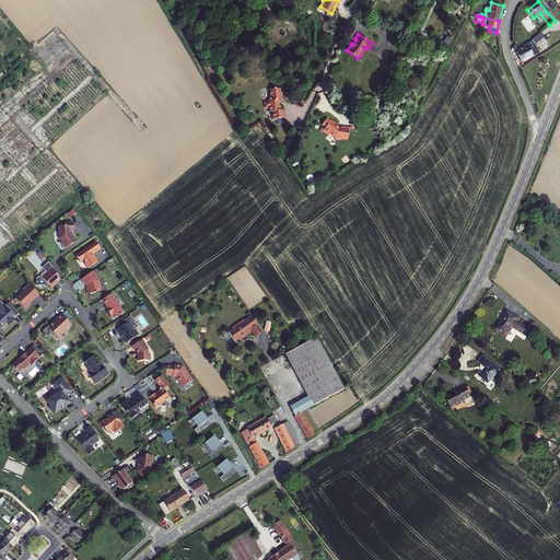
[(521,63),(538,51),(533,42),(538,37),(536,35),(521,47),(522,48),(514,54),(521,63)]
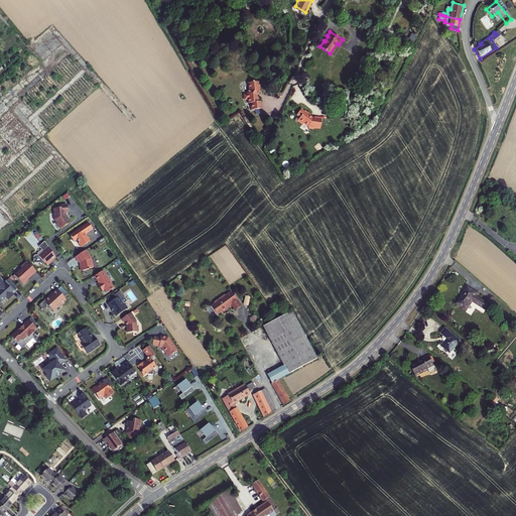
[(337,43),(330,53),(334,55),(340,45),(339,44),(337,43)]
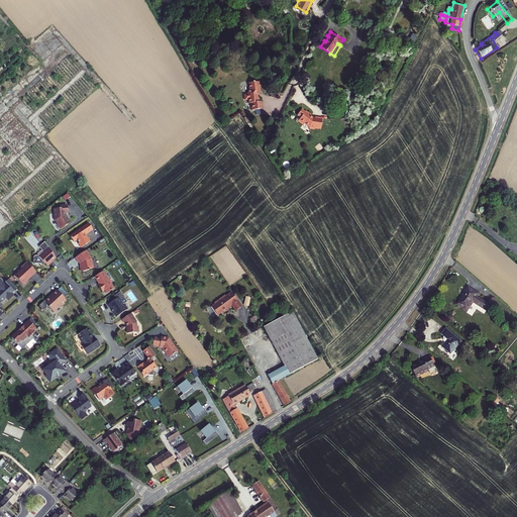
[(260,82),(247,83),(248,90),(245,94),(242,94),(243,100),(246,99),(246,102),(248,103),(249,110),(261,109),(260,102),(256,102),(255,96),(259,93),(260,93),(260,90),(260,82)]
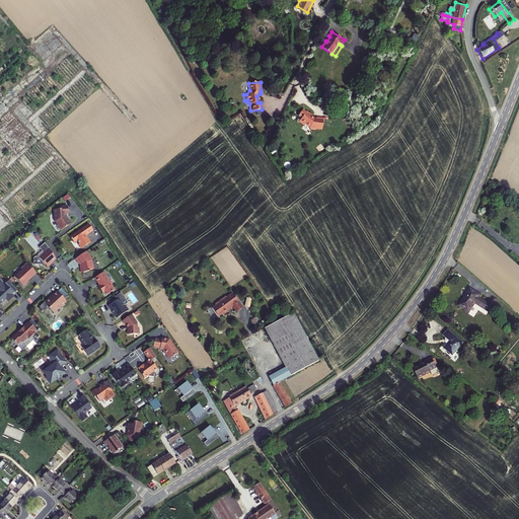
[(322,129),(323,118),(316,118),(316,119),(314,119),(312,117),(312,116),(307,112),(306,113),(303,109),(299,116),(302,119),(300,122),(305,126),(306,125),(311,128),(311,129),(316,130),(316,129),(322,129)]
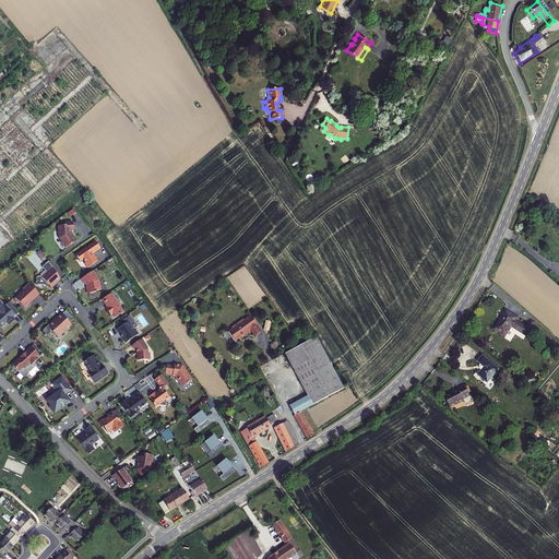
[(61,242),(66,248),(75,240),(71,235),(70,234),(70,230),(73,230),(72,222),(64,223),(64,225),(58,226),(59,238),(62,241),(61,242)]
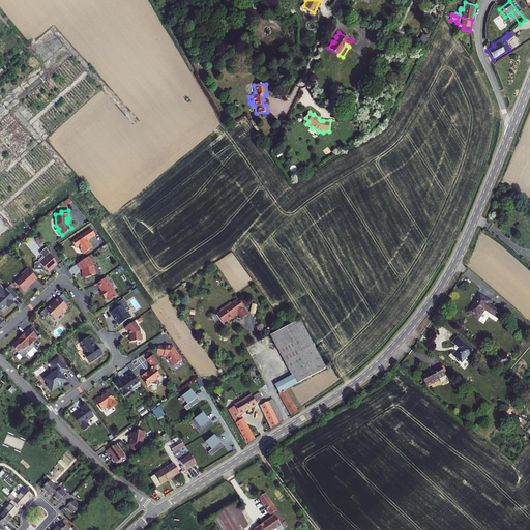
[(95,235),(90,229),(71,242),(76,248),(79,246),(81,248),(80,249),(83,254),(92,247),(89,243),(87,240),(95,235)]
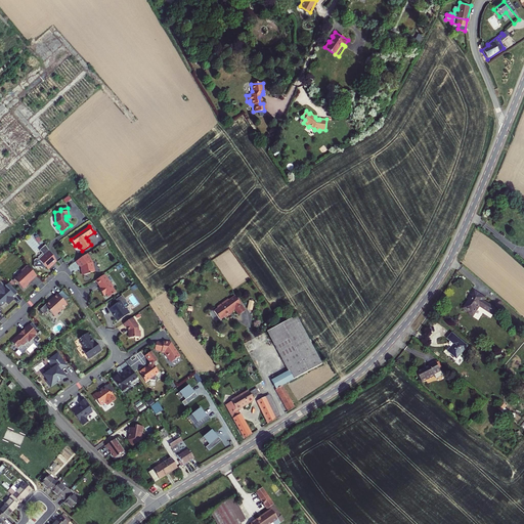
[(56,261),(45,246),(39,251),(43,255),(38,259),(36,259),(34,261),(34,267),(41,267),(46,267),(48,270),(53,265),(52,264),(56,261)]
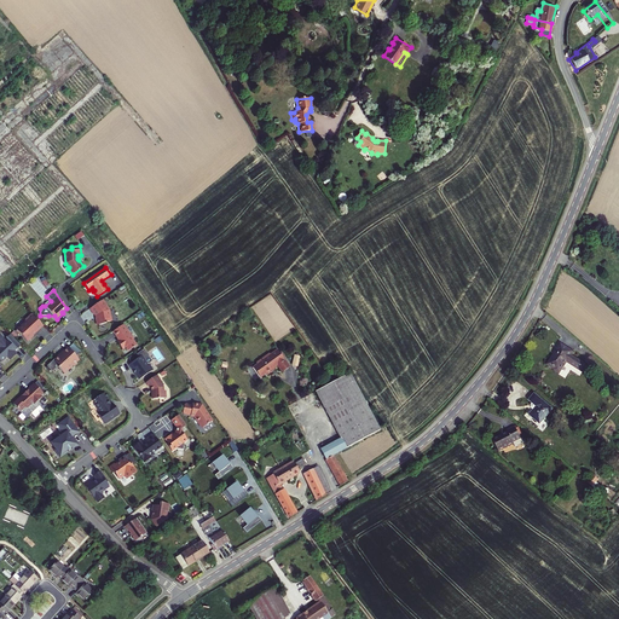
[(103,300),(90,308),(93,314),(96,313),(96,314),(97,318),(96,319),(97,324),(98,325),(105,324),(105,323),(111,322),(108,308),(105,305),(105,304),(103,300)]
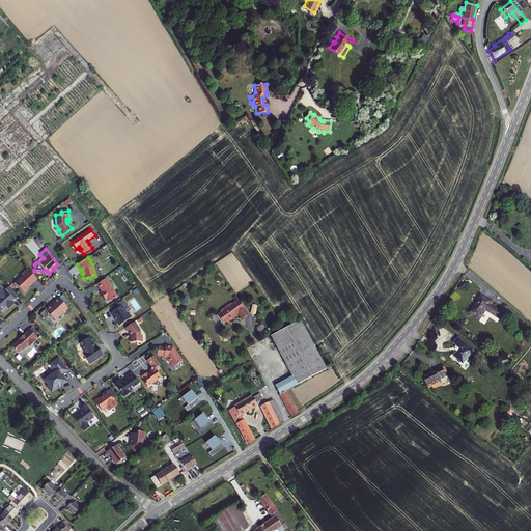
[(36,279),(27,270),(23,274),(23,276),(15,283),(24,294),(29,288),(27,286),(30,284),(31,285),(36,279)]
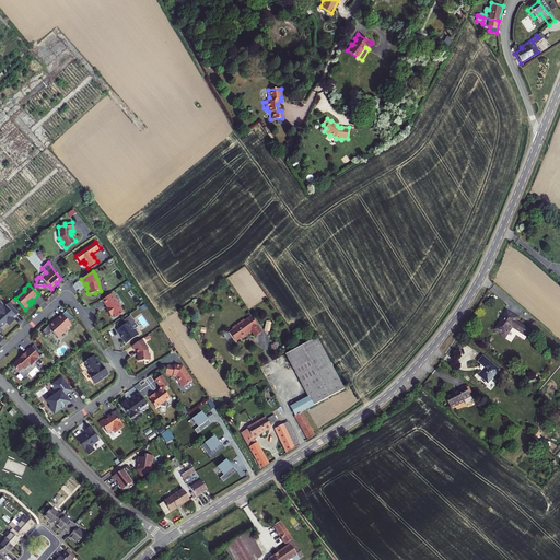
[(120,307),(112,293),(102,300),(106,306),(106,305),(107,307),(109,310),(107,312),(111,316),(114,314),(116,317),(124,313),(120,307)]
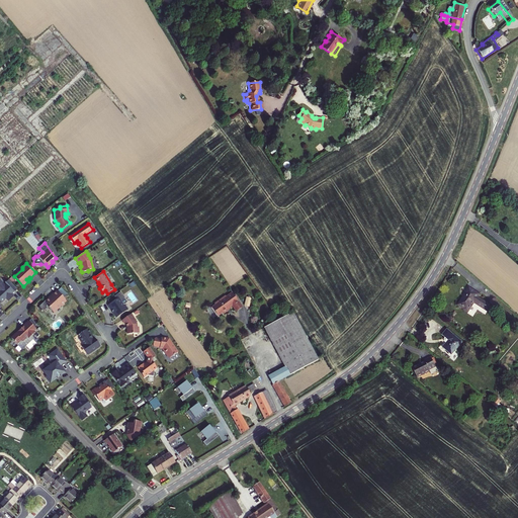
[(14,292),(17,289),(8,280),(5,283),(6,284),(5,286),(0,280),(0,301),(1,303),(6,298),(9,301),(13,296),(11,293),(13,291),(14,292)]
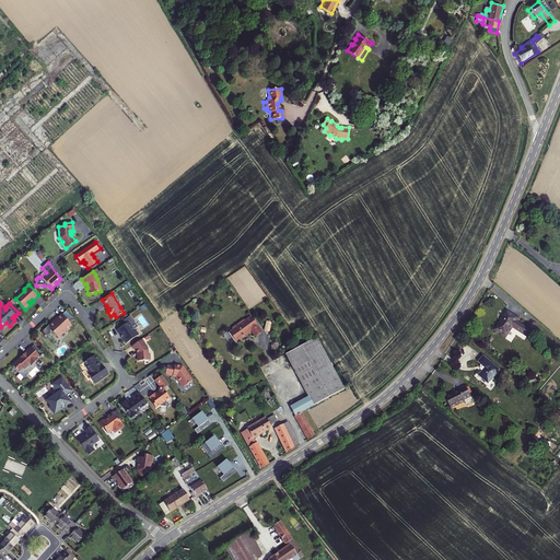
[(66,311),(62,315),(69,323),(73,318),(66,311)]
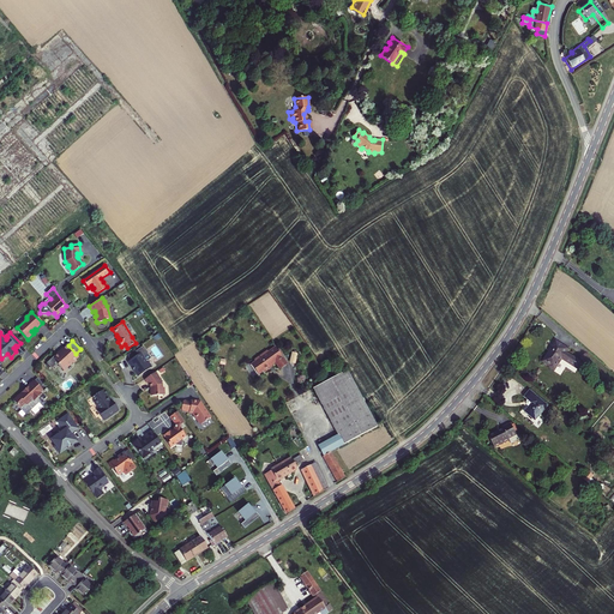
[(570,353),(558,344),(542,365),(549,369),(547,372),(553,377),(564,362),(578,373),(583,366),(569,355),(570,353)]
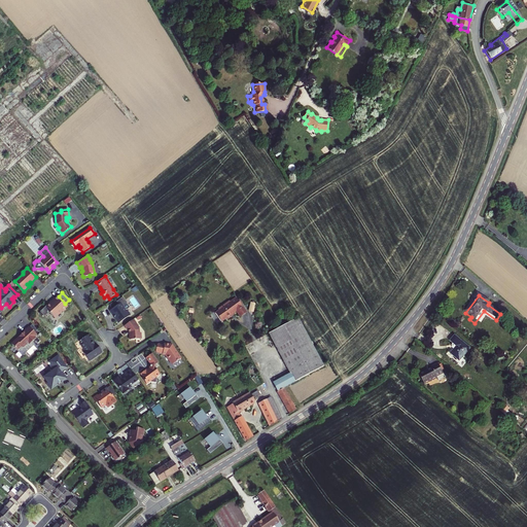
[(66,308),(68,307),(65,304),(59,296),(58,296),(53,301),(54,302),(50,305),(47,305),(47,308),(40,314),(45,319),(48,316),(47,315),(49,313),(55,318),(63,311),(65,311),(66,310),(66,308)]
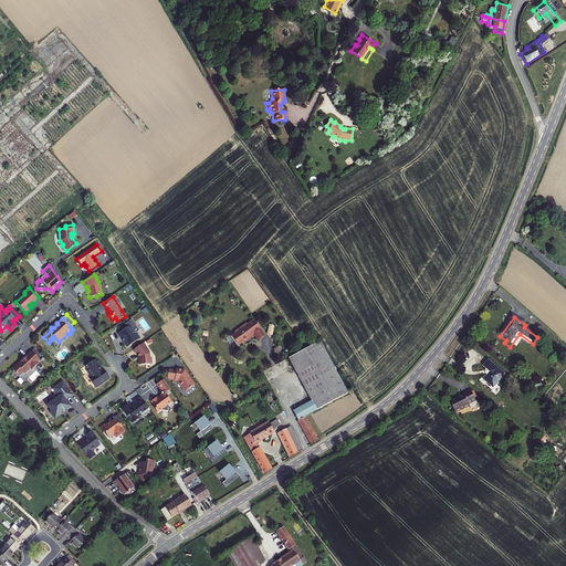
[(118,334),(127,347),(139,339),(135,334),(139,331),(132,320),(125,324),(127,327),(121,332),(118,334)]
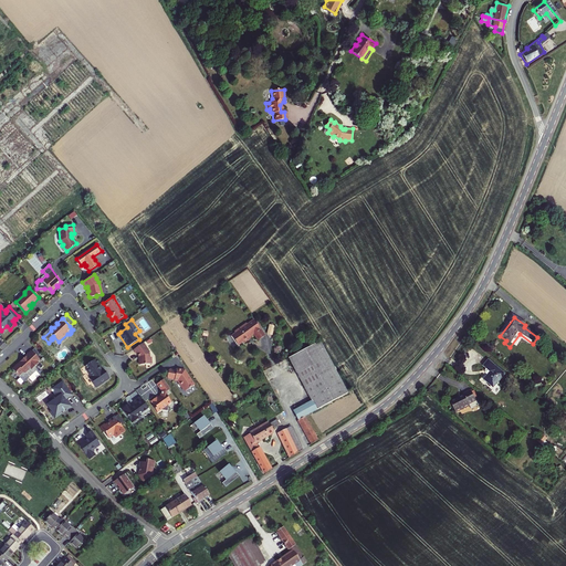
[(236,333),(231,336),(238,345),(243,342),(243,343),(249,339),(248,338),(250,336),(253,334),(258,341),(265,336),(259,327),(260,326),(257,322),(255,323),(253,320),(247,324),(247,323),(234,332),(236,333)]
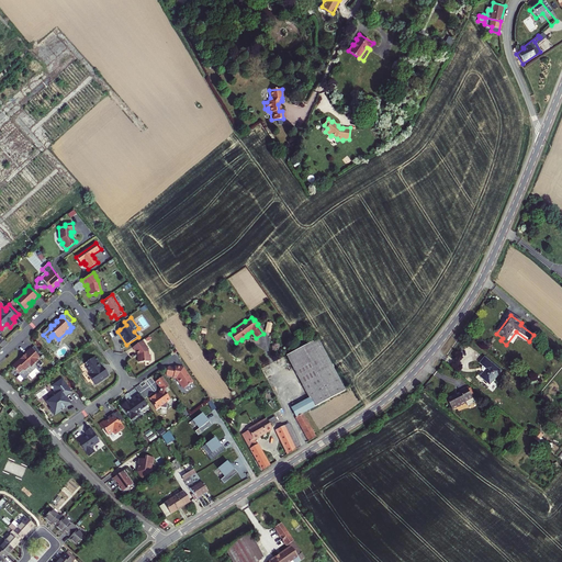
[(116,325),(120,329),(126,325),(124,322),(123,321),(116,325)]
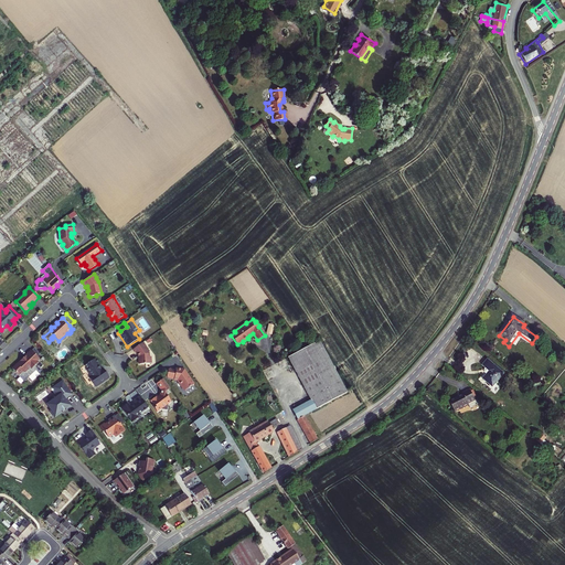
[(347,393),(319,341),(288,358),(311,400),(316,409),(347,393)]
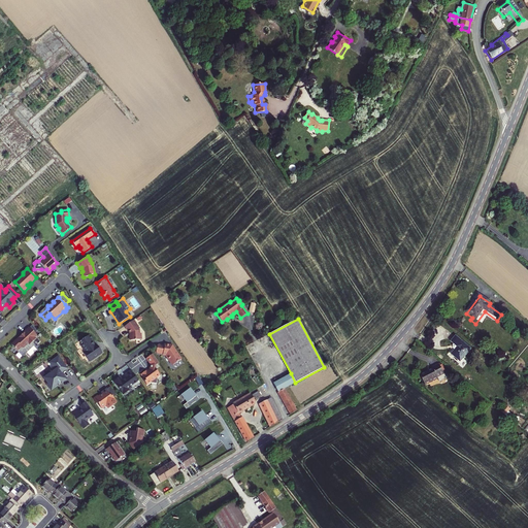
[(136,324),(133,320),(125,326),(130,333),(130,340),(141,339),(140,333),(139,333),(139,330),(138,329),(139,328),(137,326),(136,325),(136,324)]
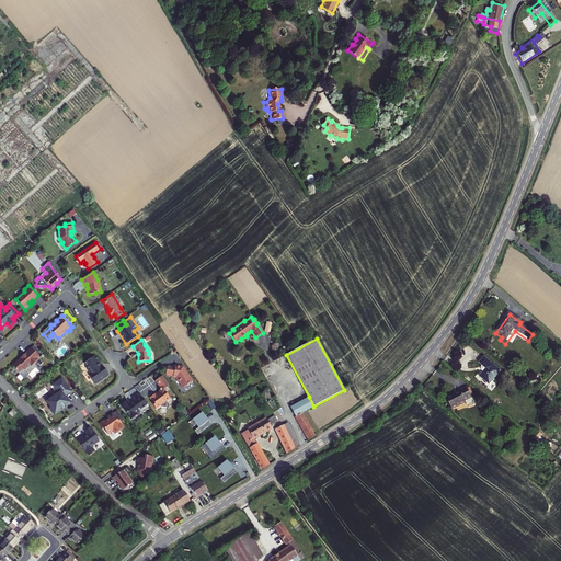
[(24,355),(12,366),(19,373),(23,368),(24,369),(29,366),(29,367),(32,364),(33,365),(38,361),(36,358),(39,356),(37,354),(32,348),(31,347),(24,354),(24,355)]
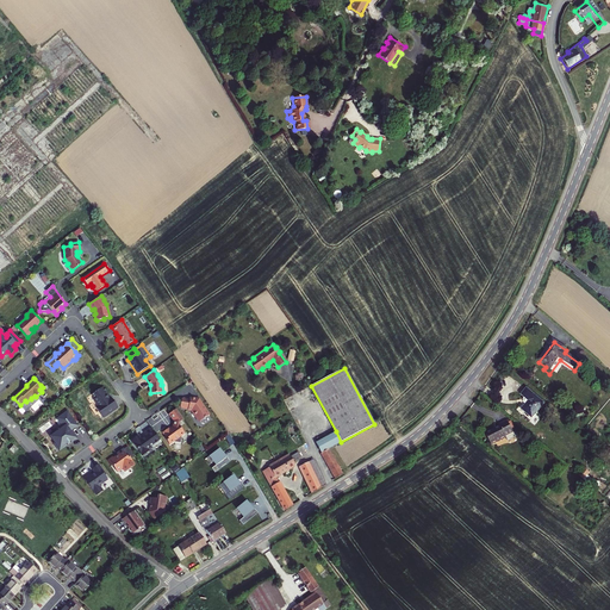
[(100,412),(103,416),(110,411),(110,412),(118,408),(112,399),(111,400),(110,399),(107,399),(107,396),(106,394),(106,393),(106,392),(106,390),(105,388),(103,387),(92,394),(95,400),(95,402),(99,406),(98,406),(100,410),(100,412)]
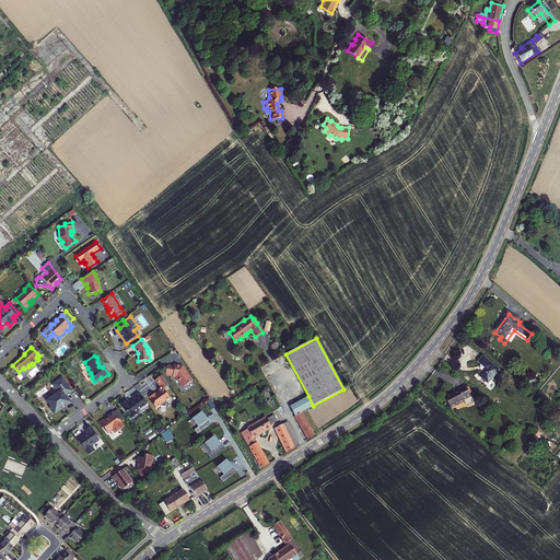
[(483,369),(476,376),(486,385),(499,371),(482,357),(477,363),(483,369)]
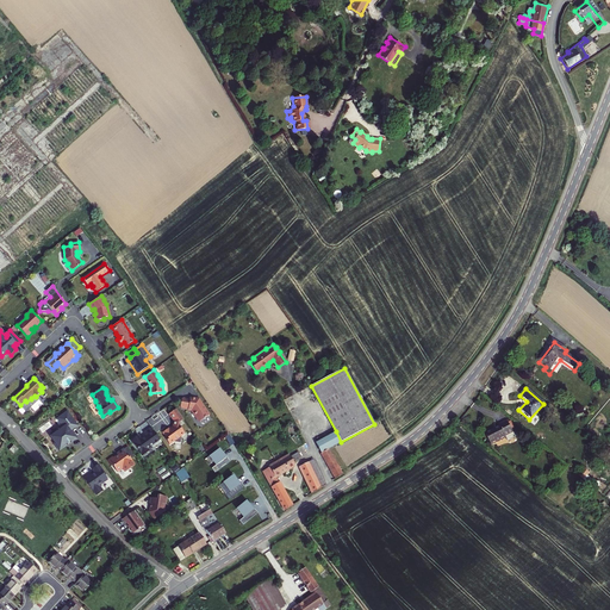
[(181,409),(192,410),(200,422),(209,416),(205,410),(206,409),(203,404),(201,405),(198,400),(191,399),(190,399),(184,398),(181,399),(180,406),(181,409)]
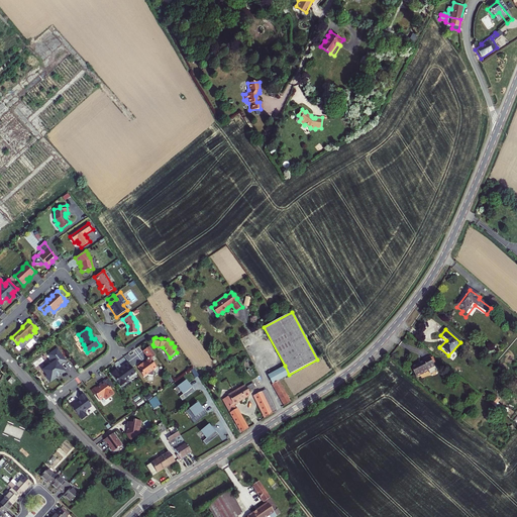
[(156,355),(149,347),(143,351),(147,357),(146,363),(144,365),(143,364),(138,367),(140,370),(139,371),(143,377),(147,375),(152,376),(153,370),(157,368),(152,362),(152,358),(156,355)]
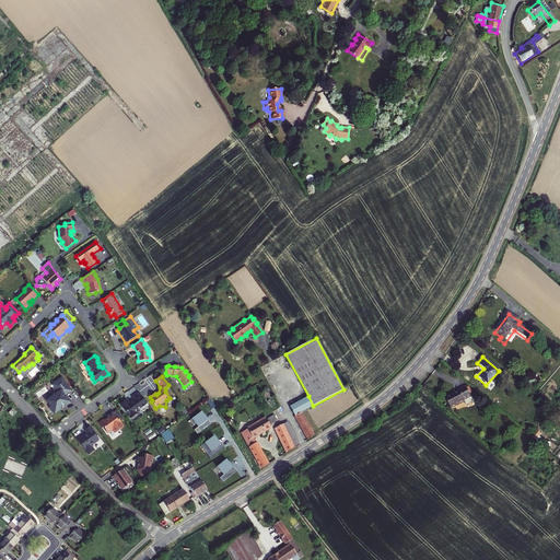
[(57,394),(47,401),(50,407),(49,407),(55,413),(61,409),(60,408),(61,407),(60,406),(62,404),(63,406),(65,405),(65,406),(70,403),(67,398),(66,398),(65,396),(65,395),(71,391),(66,383),(55,392),(57,394)]
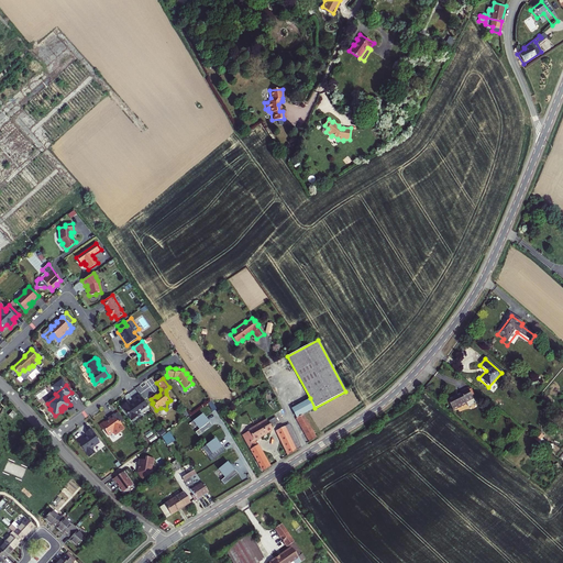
[(470,396),(464,385),(457,389),(459,392),(446,398),(451,407),(470,396)]
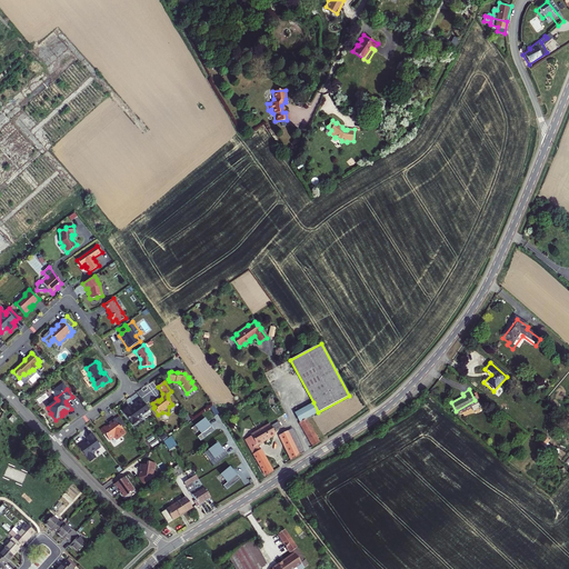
[(147,413),(150,411),(141,399),(135,405),(136,407),(131,410),(129,407),(122,411),(133,426),(139,421),(138,419),(141,417),(142,418),(148,415),(147,413)]
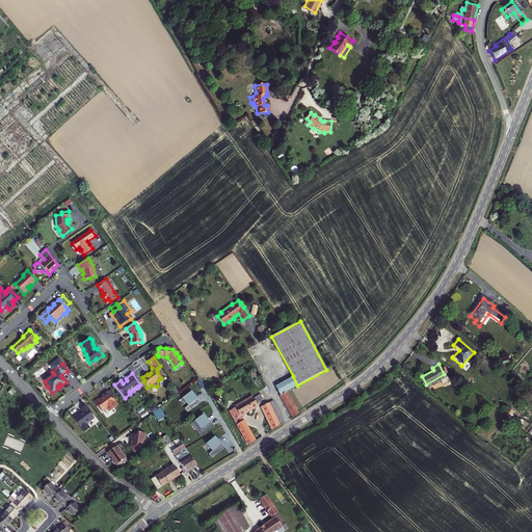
[(292,418),(299,414),(287,392),(297,386),(293,376),(275,386),(292,418)]
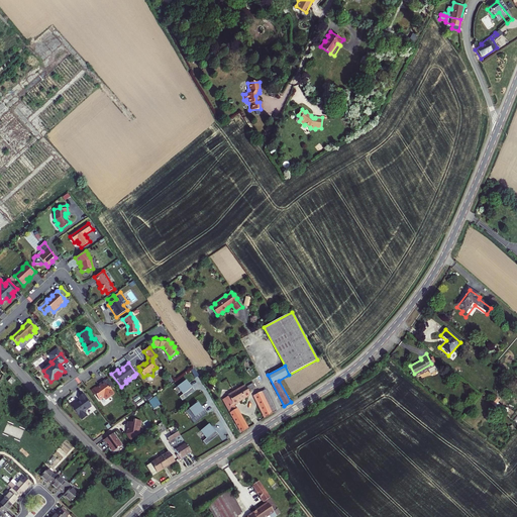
[(108,379),(105,381),(111,390),(114,387),(108,379)]
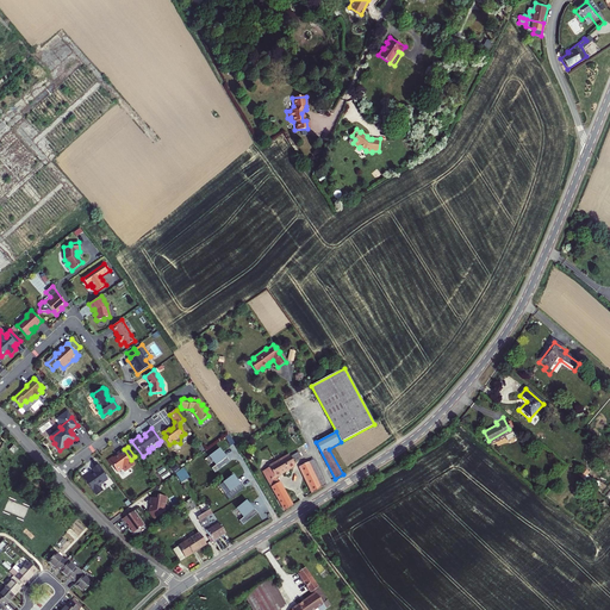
[(113,458),(107,461),(111,467),(113,466),(118,472),(123,468),(125,472),(135,465),(131,460),(124,449),(123,449),(117,454),(118,455),(113,459),(113,458)]
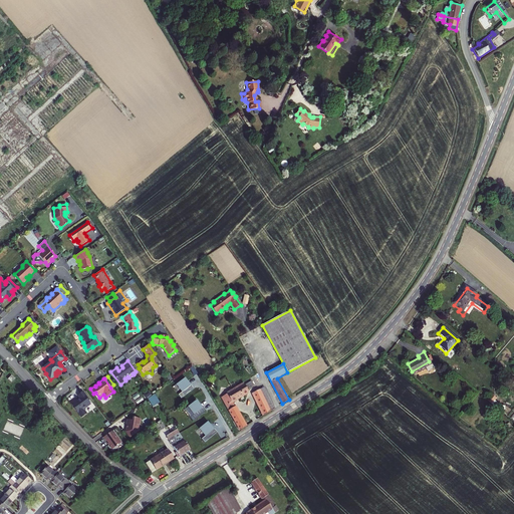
[(178,395),(181,399),(194,389),(191,386),(188,381),(185,378),(176,384),(182,393),(178,395)]
